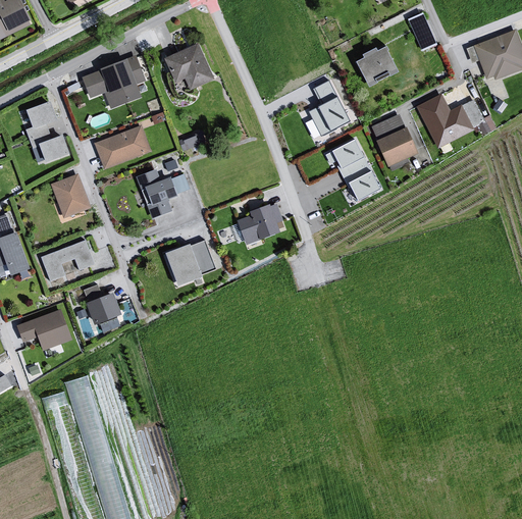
[(0,0),(0,28),(5,37),(33,24),(20,0),(6,0),(4,1),(3,0),(0,0)]
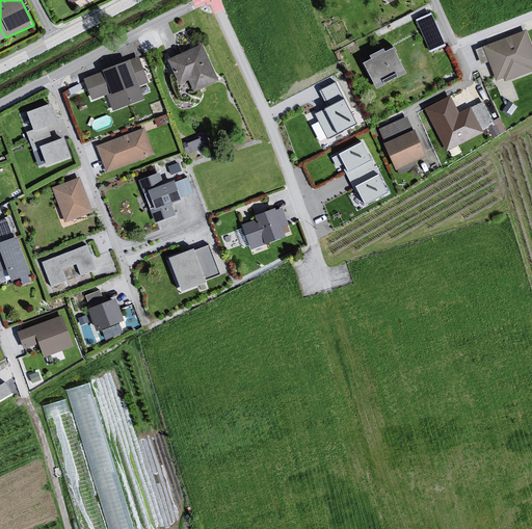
[(445,42),(430,8),(416,16),(430,48),(445,42)]
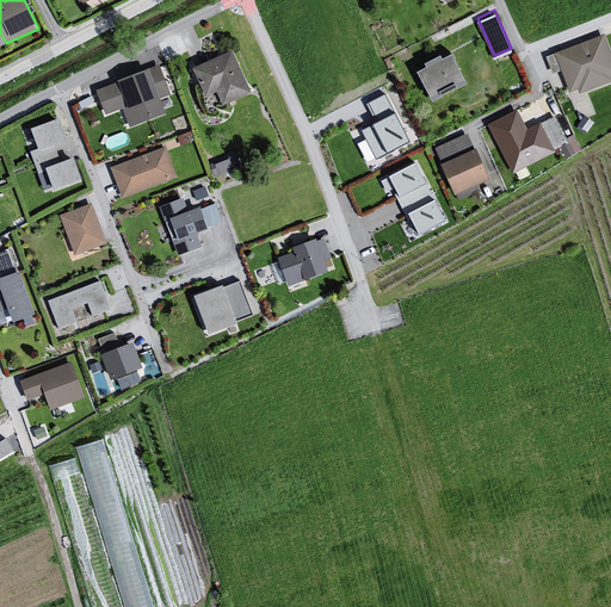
[(610,48),(605,33),(554,53),(569,92),(578,88),(579,92),(610,81),(610,48)]
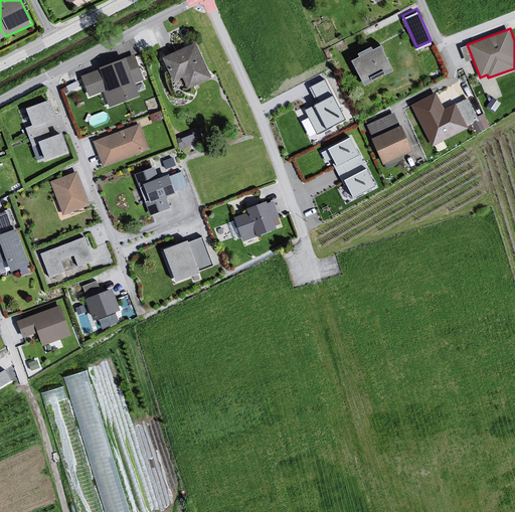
[(194,42),(161,57),(173,79),(183,76),(188,89),(210,77),(194,42)]
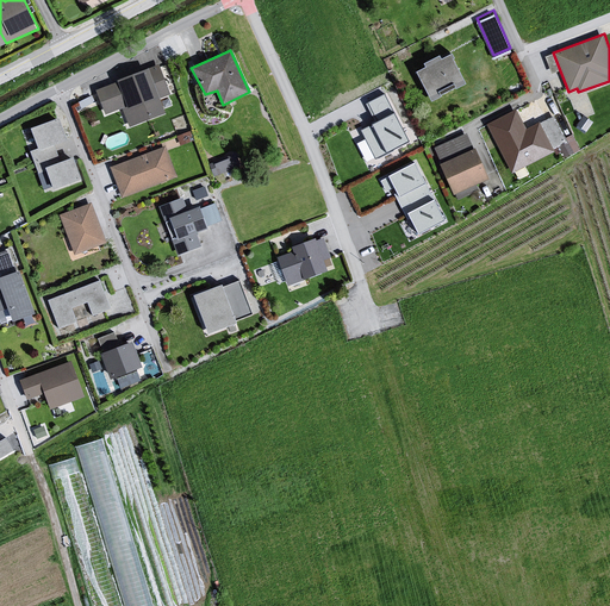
[(423,66),(415,70),(429,100),(468,83),(450,52),(441,58),(439,54),(422,63),(423,66)]
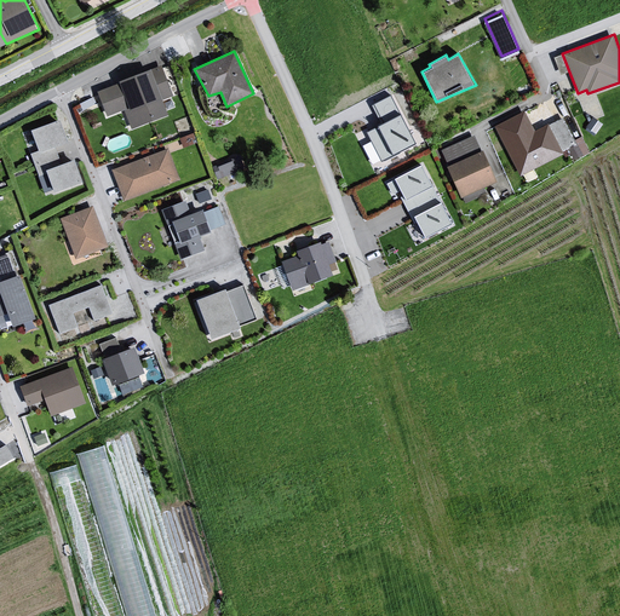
[(160,64),(97,91),(107,114),(122,108),(126,122),(131,122),(133,127),(167,114),(161,99),(172,95),(160,64)]
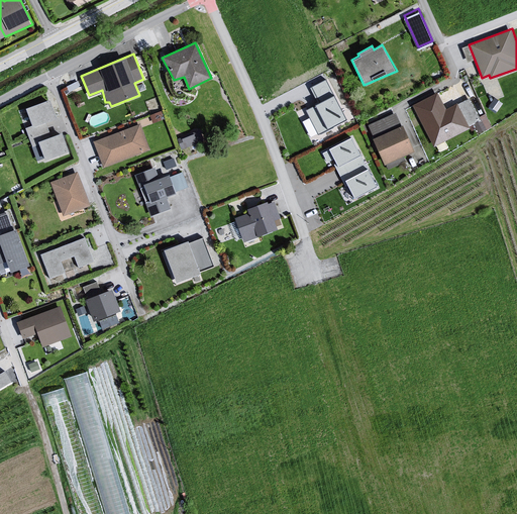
[(346,115),(325,75),(310,83),(318,98),(305,105),(318,130),(346,115)]
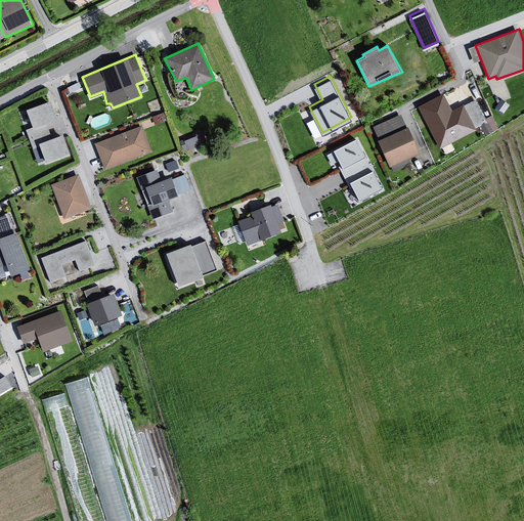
[(442,93),(418,106),(439,148),(475,130),(486,121),(475,98),(450,110),(442,93)]
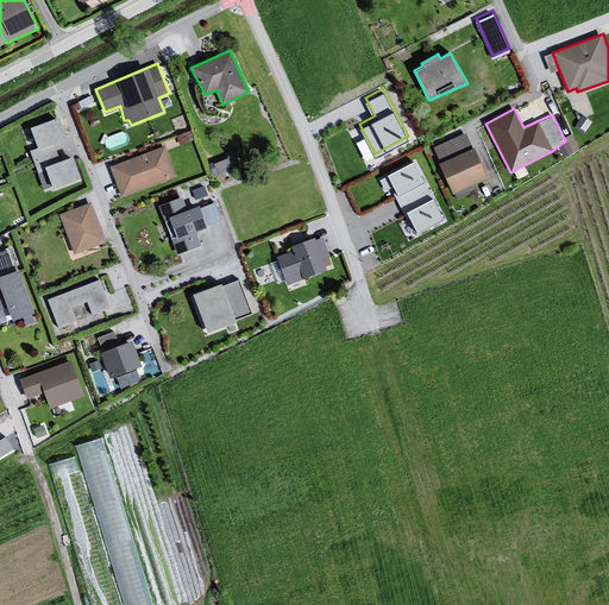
[(61,115),(30,127),(38,149),(30,150),(46,191),(51,189),(51,193),(83,182),(73,156),(60,159),(52,143),(67,138),(61,115)]
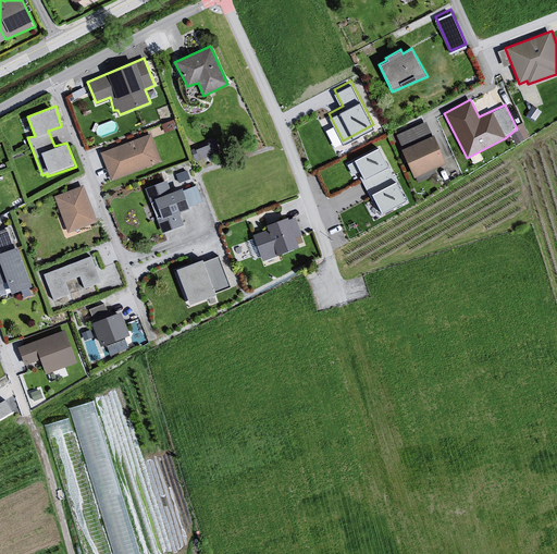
[(152,132),(100,152),(111,181),(162,162),(152,132)]
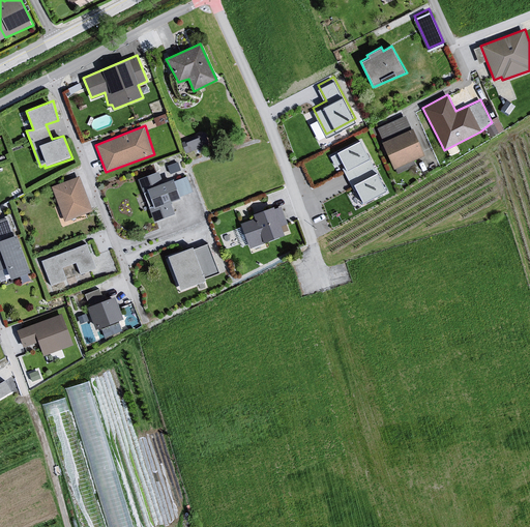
[(412,128),(381,142),(393,170),(424,155),(412,128)]
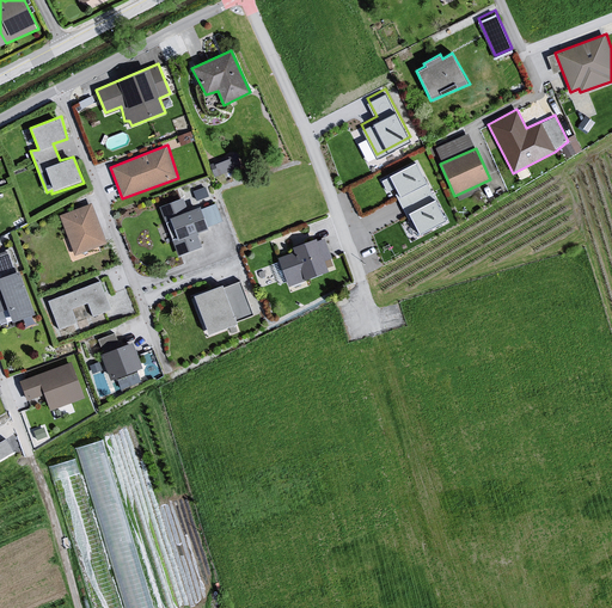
[(214,170),(243,161),(239,149),(210,157),(214,170)]
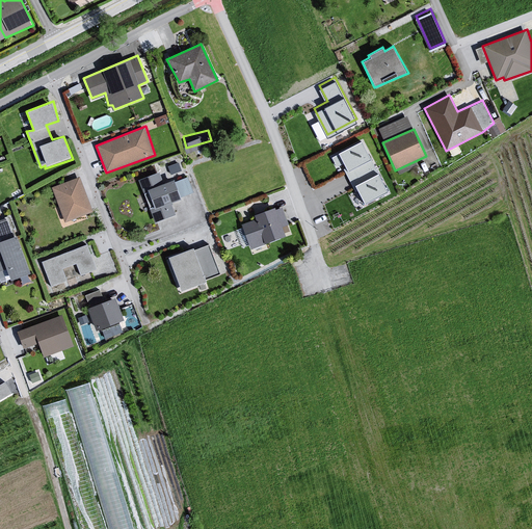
[(388,187),(361,136),(338,149),(365,200),(388,187)]
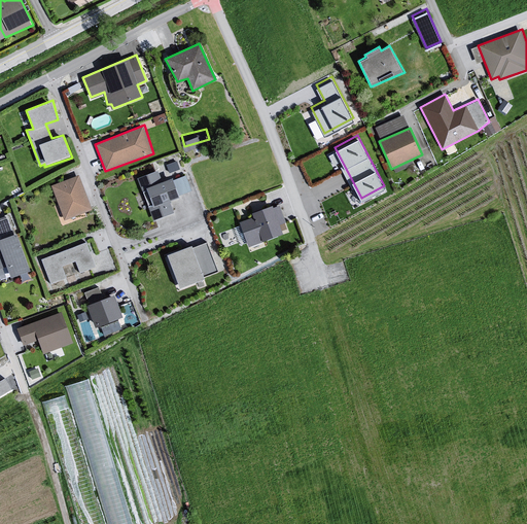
[(92,206),(78,171),(50,181),(64,216),(92,206)]
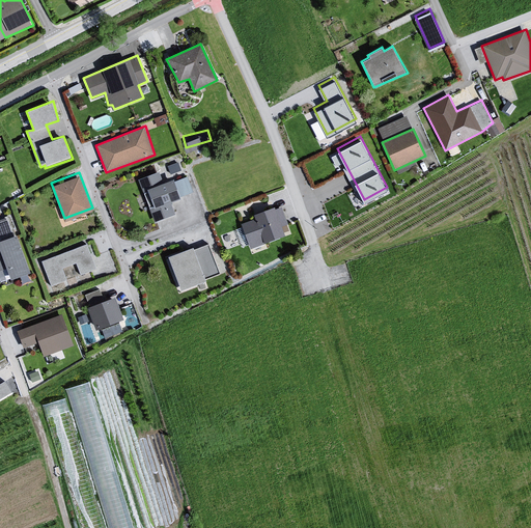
[(160,172),(138,178),(149,211),(154,222),(173,213),(170,204),(171,202),(180,199),(178,197),(194,192),(188,176),(173,182),(172,179),(163,184),(160,172)]
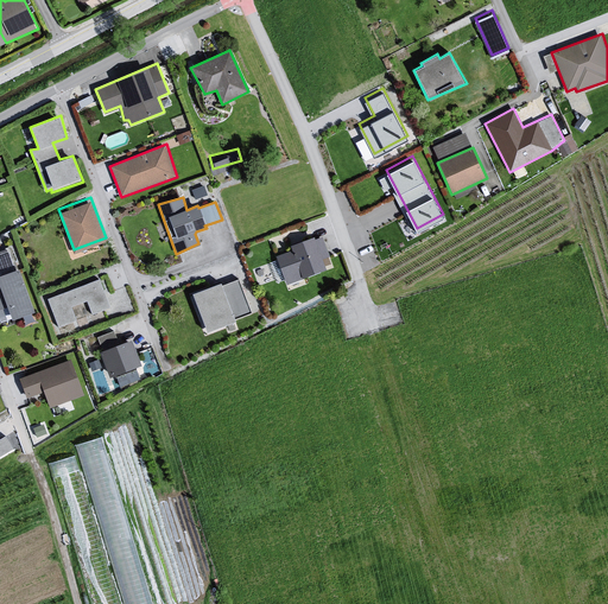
[(289,252),(276,256),(285,285),(323,271),(329,265),(322,237),(317,240),(316,236),(286,246),(289,252)]
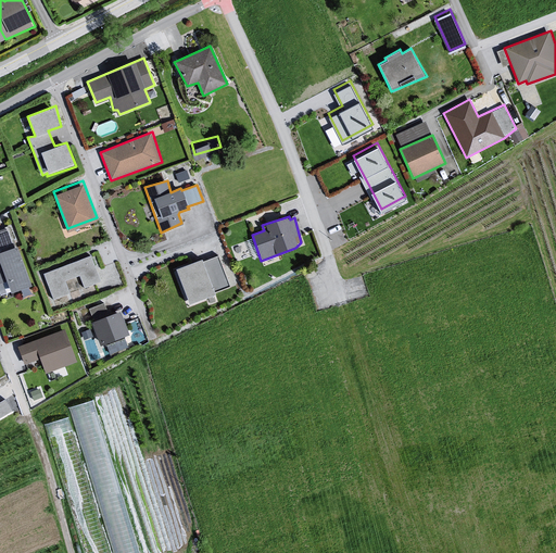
[(9,226),(0,228),(0,285),(7,283),(9,291),(30,284),(9,226)]
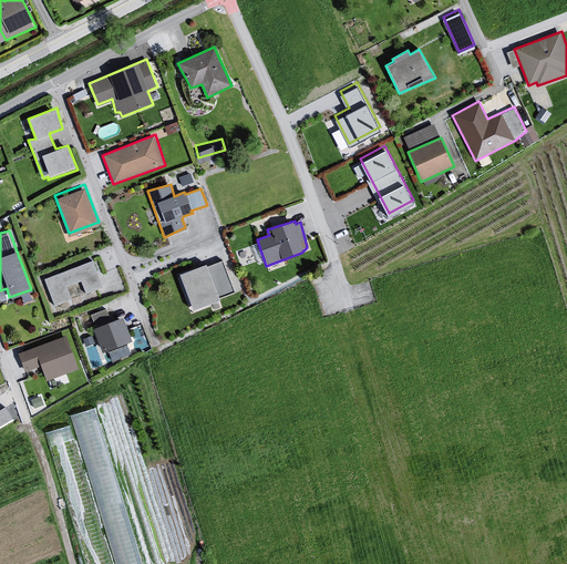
[(96,260),(44,278),(54,306),(71,299),(68,285),(82,280),(85,294),(103,286),(96,260)]
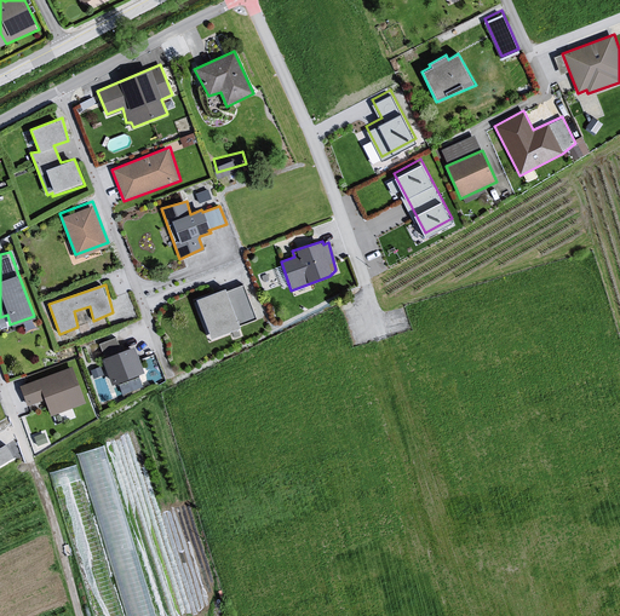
[(224,289),(194,301),(210,339),(240,328),(239,324),(257,318),(244,286),(225,292),(224,289)]
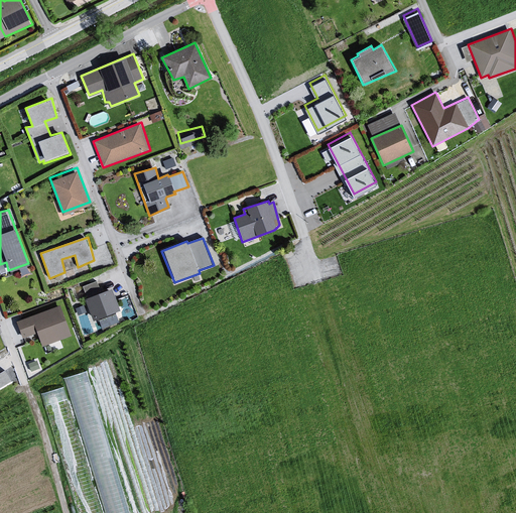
[(98,276),(84,279),(85,287),(99,285),(98,276)]
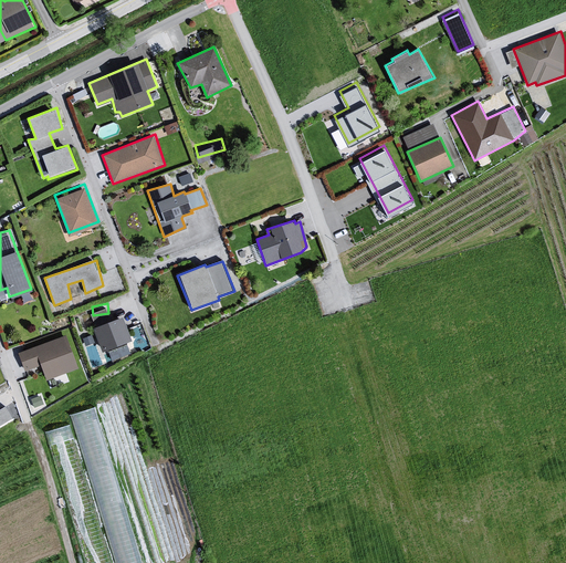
[(122,316),(92,327),(100,346),(107,350),(129,341),(122,316)]
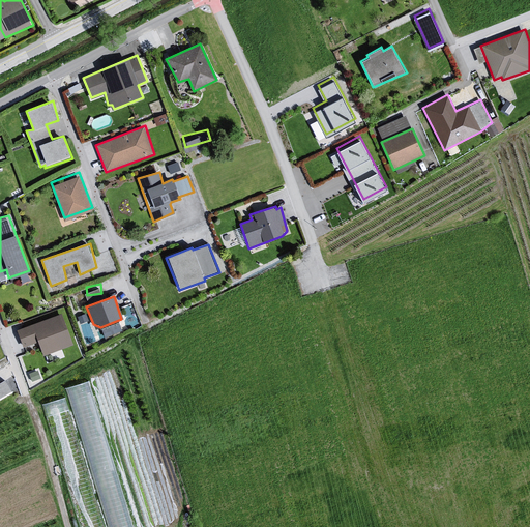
[(62,315),(16,330),(19,341),(24,344),(36,341),(42,353),(72,344),(62,315)]
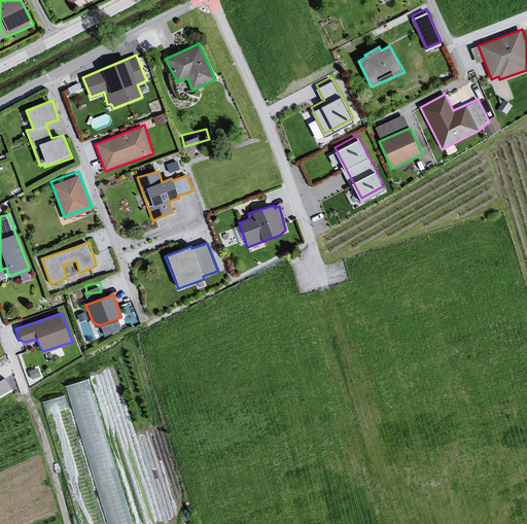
[(109,523),(131,523),(91,374),(66,380),(69,392),(86,388),(89,396),(86,396),(88,400),(77,404),(109,523)]
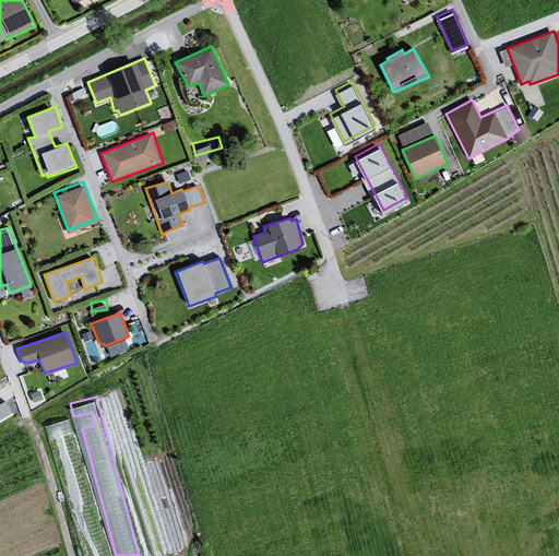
[(0,421),(13,413),(6,401),(0,403),(0,421)]
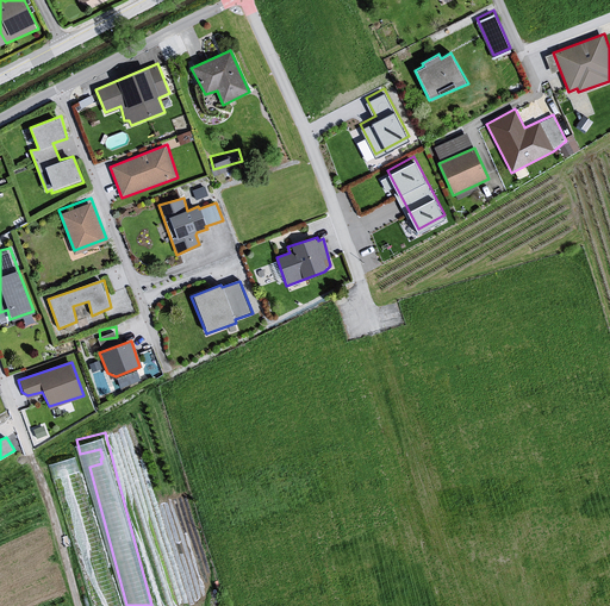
[(97,605),(120,605),(75,450),(54,456),(74,523),(73,523),(97,605)]
